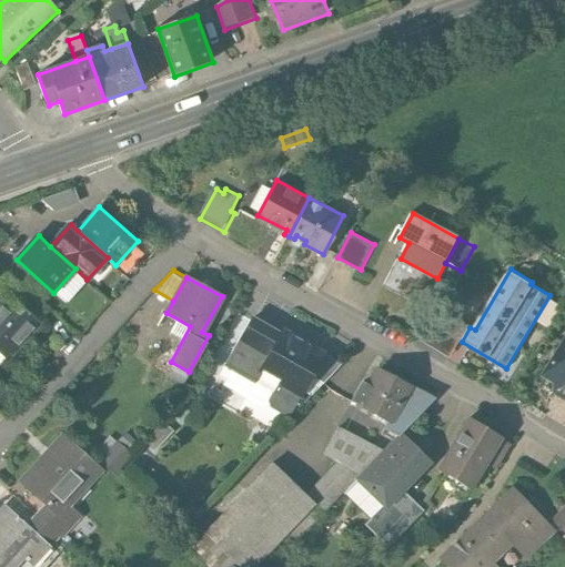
[(21,280),(8,295),(37,322),(51,305),(21,280)]
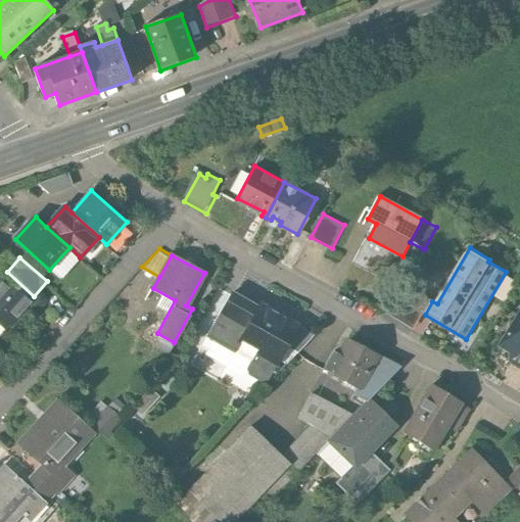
[(7,272),(0,279),(0,325),(4,329),(34,296),(7,272)]
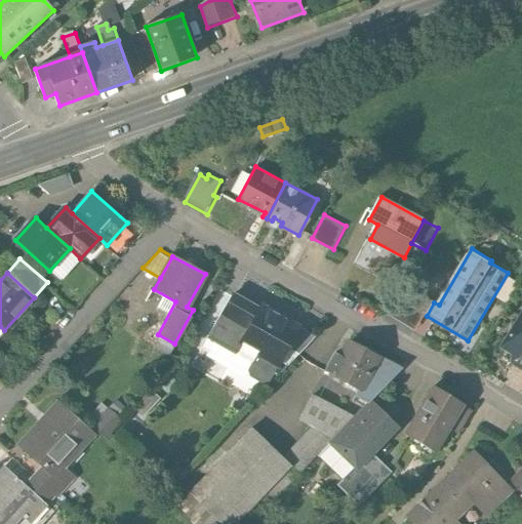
[(418,328),(427,316),(434,303),(436,300),(414,288),(386,309),(418,328)]
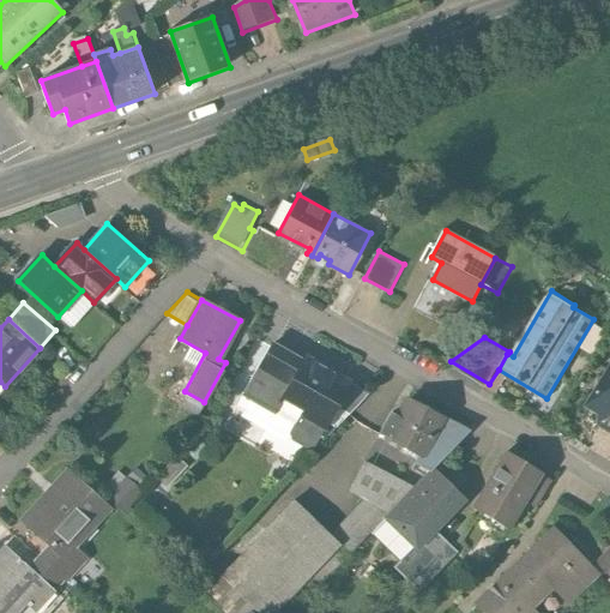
[(279,408),(289,392),(309,356),(278,338),(248,391),(279,408)]
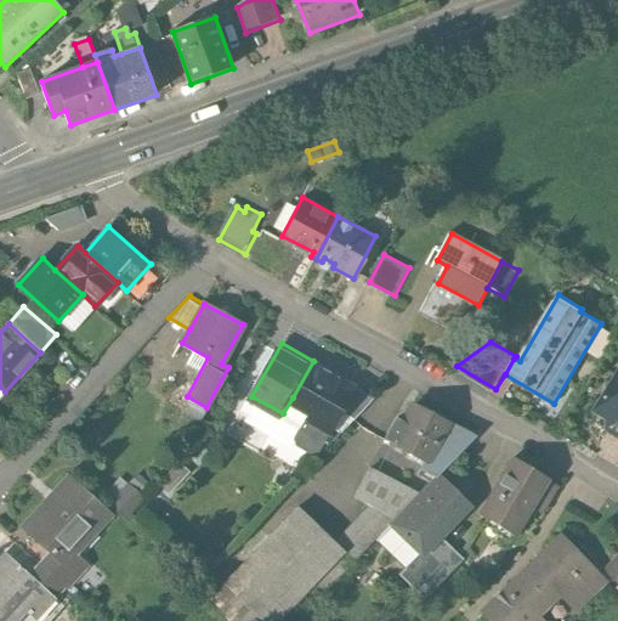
[(358,387),(313,361),(293,397),(312,408),(299,433),(302,442),(315,450),(324,446),(345,411),(358,387)]
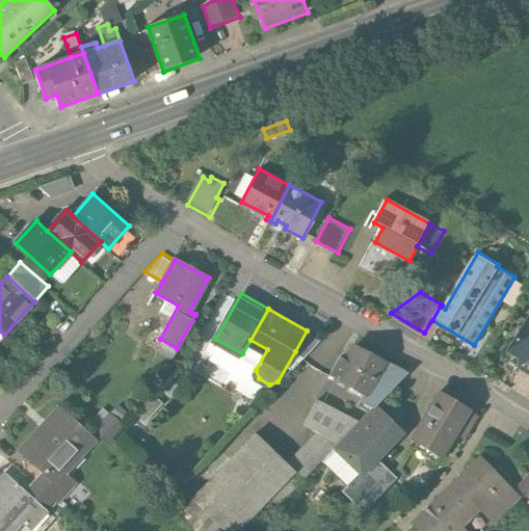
[(528,315),(510,347),(524,354),(521,359),(528,363),(528,315)]
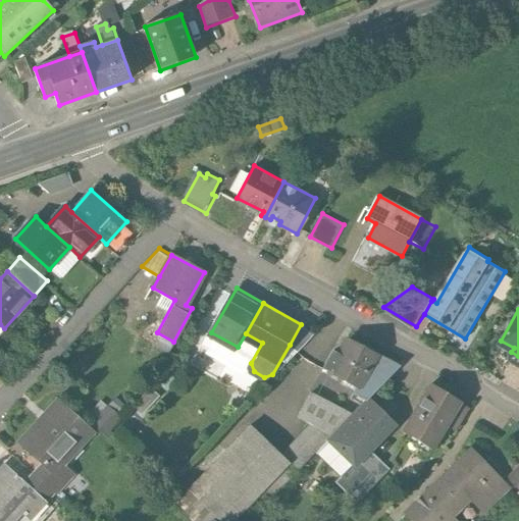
[(317,333),(301,324),(290,345),(300,351),(317,333)]
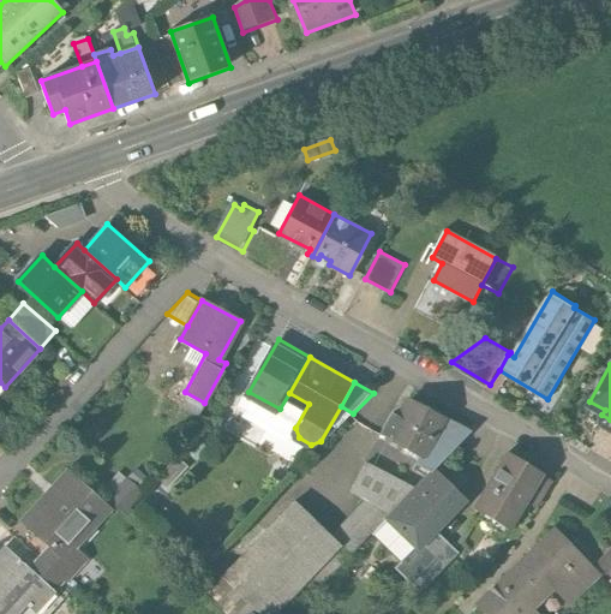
[(395,411),(383,433),(421,454),(444,415),(408,394),(399,413),(395,411)]
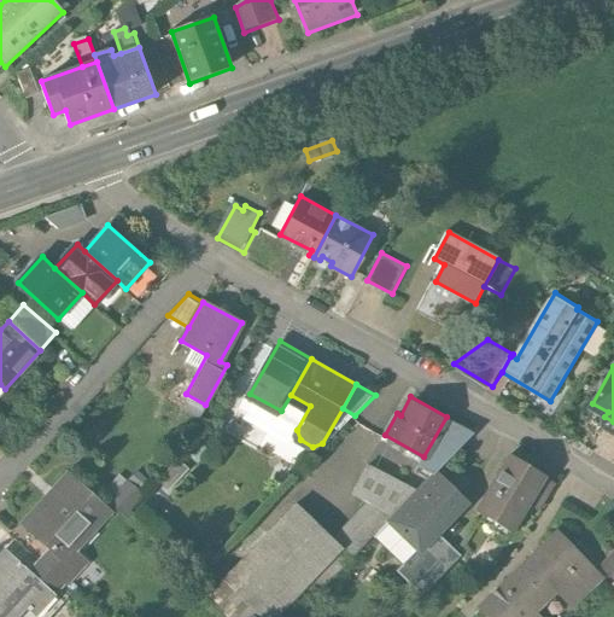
[(474,432),(446,417),(424,457),(419,465),(432,472),(474,432)]
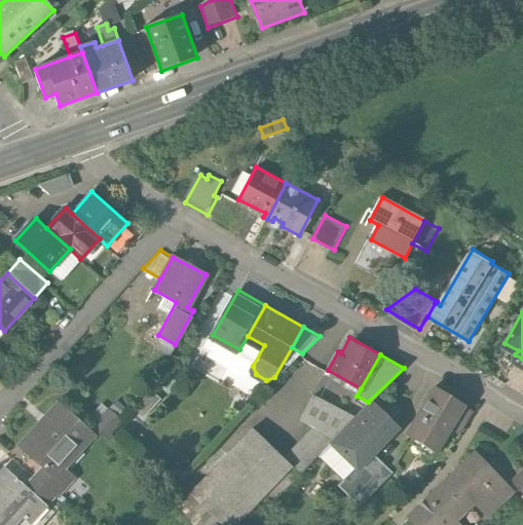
[(436,449),(450,426),(463,404),(435,386),(407,432),(436,449)]
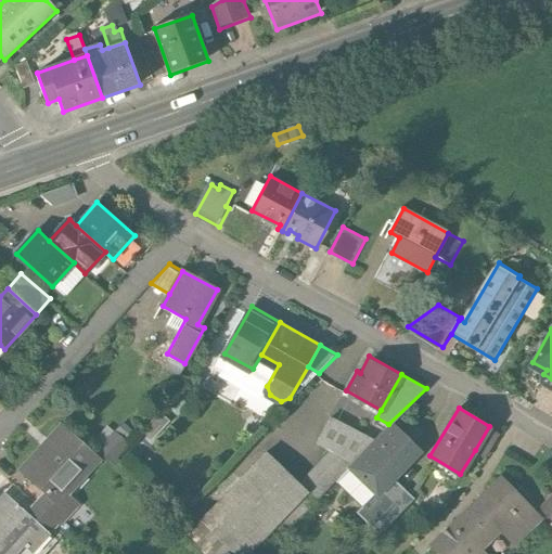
[(171,419),(161,409),(143,428),(154,438),(171,419)]
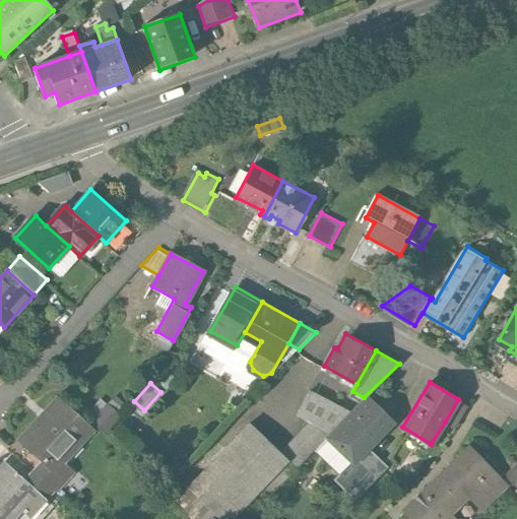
[(298,412),(335,431),(357,410),(310,388),(298,412)]
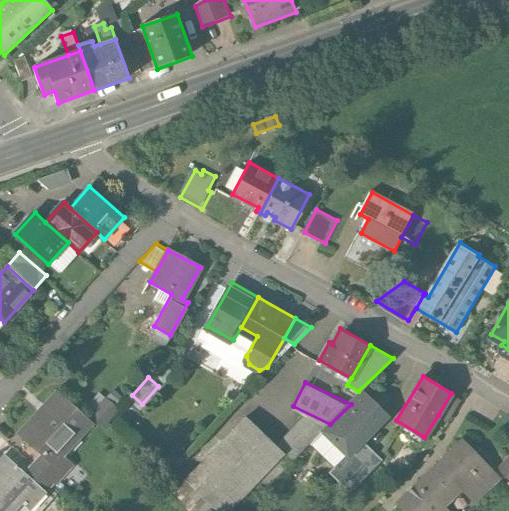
[(57,391),(19,432),(41,453),(24,471),(46,492),(73,464),(62,455),(92,423),(57,391)]
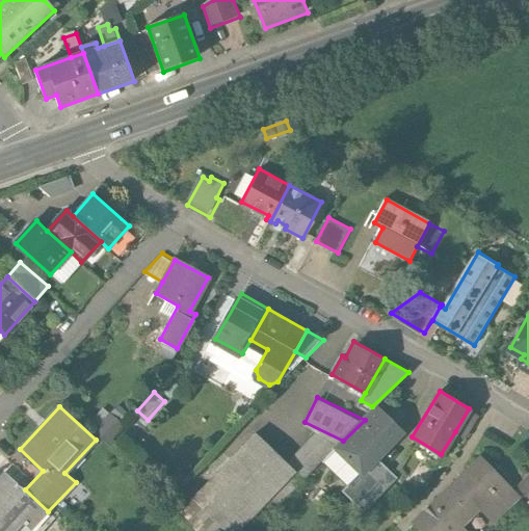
[(401,432),(377,407),(365,420),(343,441),(336,448),(361,473),(374,459),(401,432)]
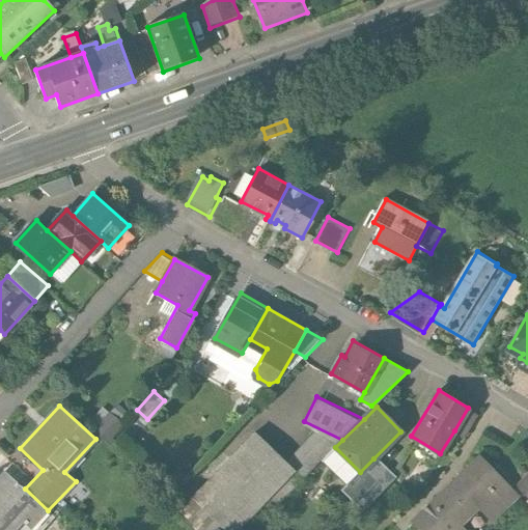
[(478,414),(468,408),(454,430),(465,437),(478,414)]
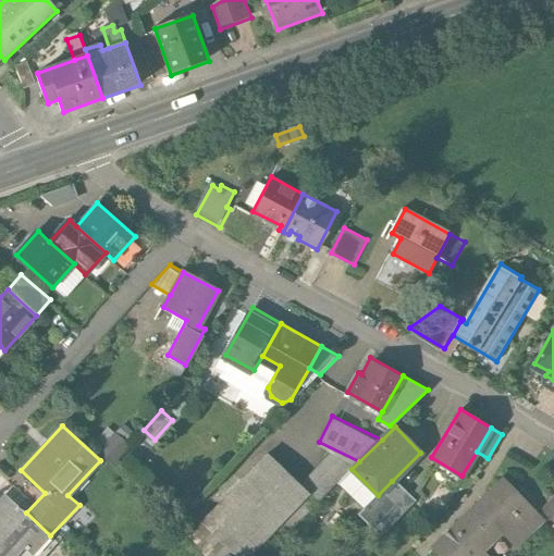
[(269,451),(191,533),(214,555),(246,555),(310,489),(269,451)]
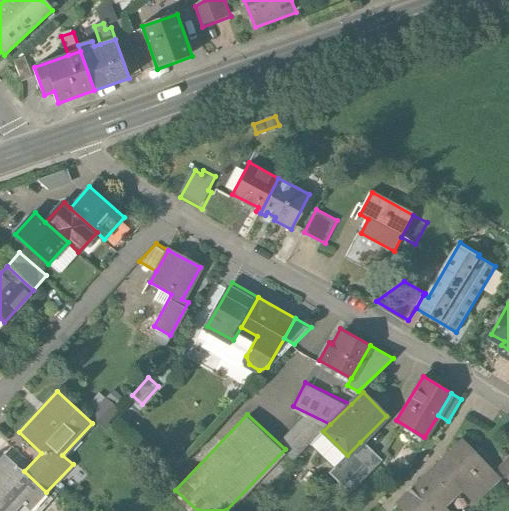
[(419,479),(445,504),(464,486),(477,499),(501,477),(463,437),(419,479)]
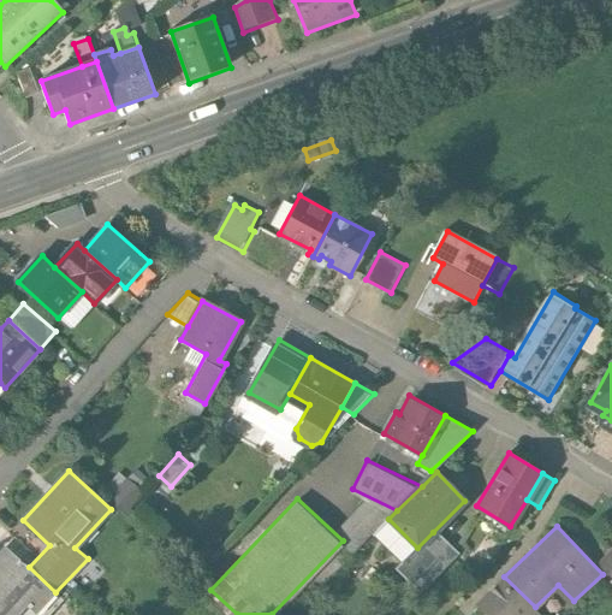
[(457,556),(433,532),(417,548),(397,567),(421,591),(457,556)]
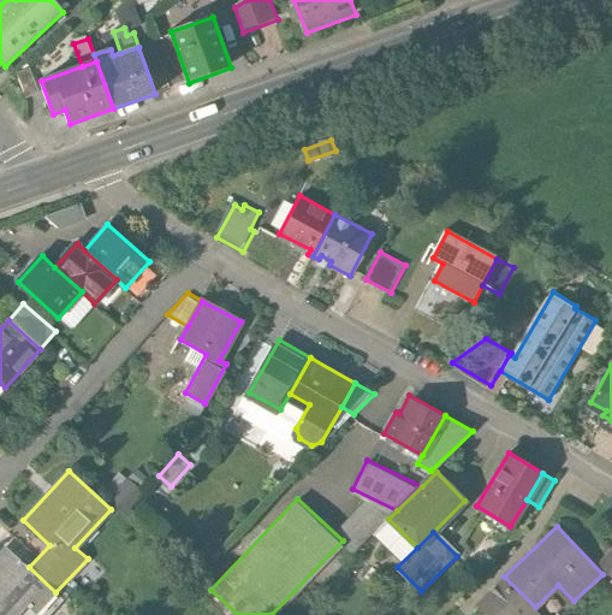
[(7,547),(0,553),(0,614),(52,614),(65,601),(55,592),(29,567),(7,547)]
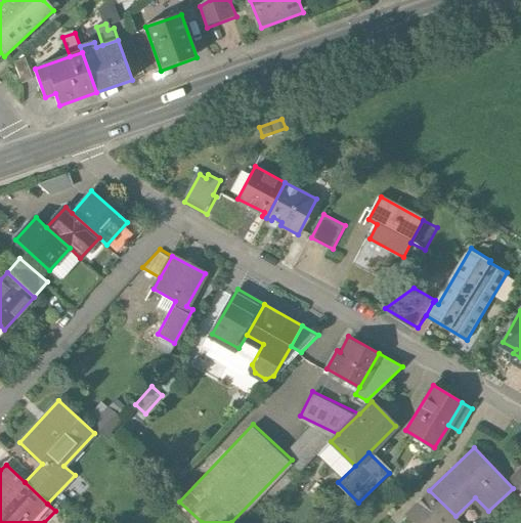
[(520,469),(511,479),(520,489),(520,469)]
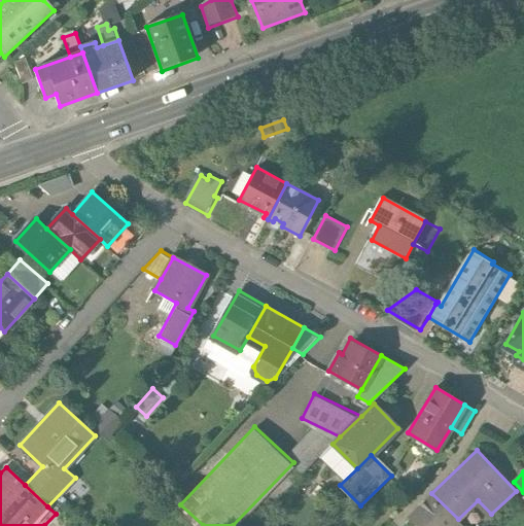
[(465,525),(458,519),(431,493),(409,515),(420,525),(465,525)]
